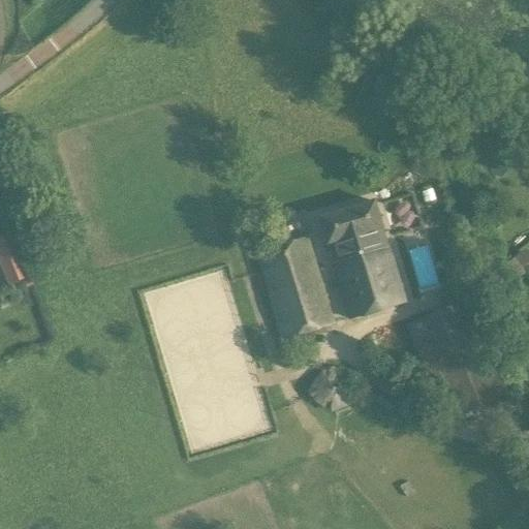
[(381,227),(380,227),(373,203),(319,218),(328,244),(325,244),(348,321),(405,304),(381,227)]
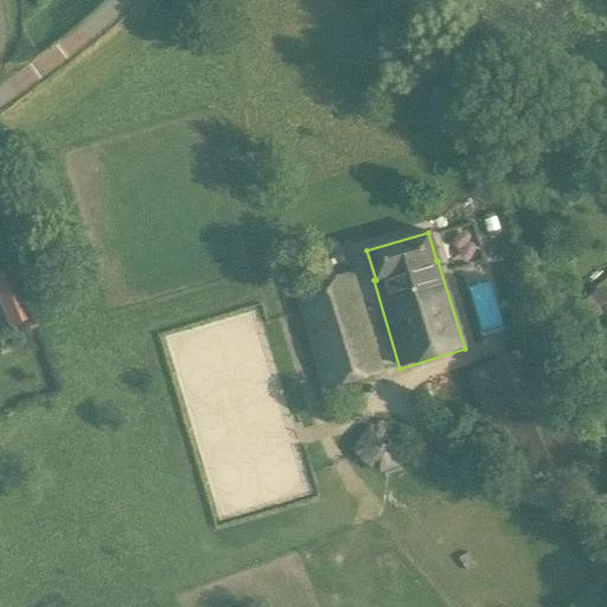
[(0,301),(10,326),(31,317),(11,268),(0,272),(0,301)]
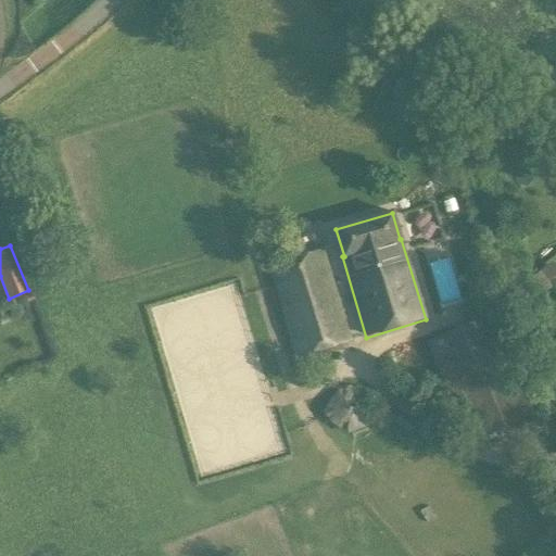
[(297,357),(352,341),(324,249),(269,266),(297,357)]
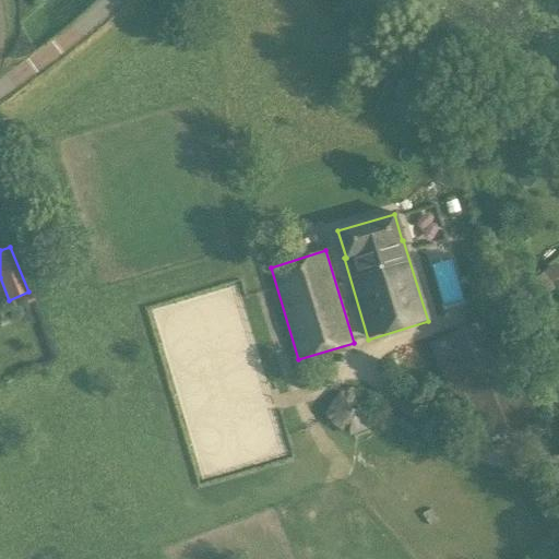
[(497,316),(429,345),(472,445),(540,415),(497,316)]
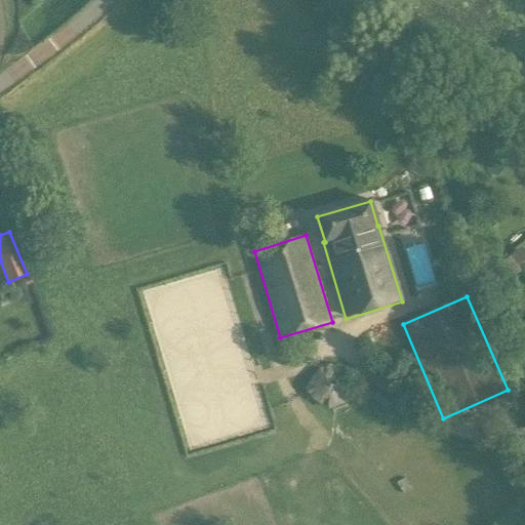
[(351,399),(349,371),(319,364),(303,388),(325,411),(351,399)]
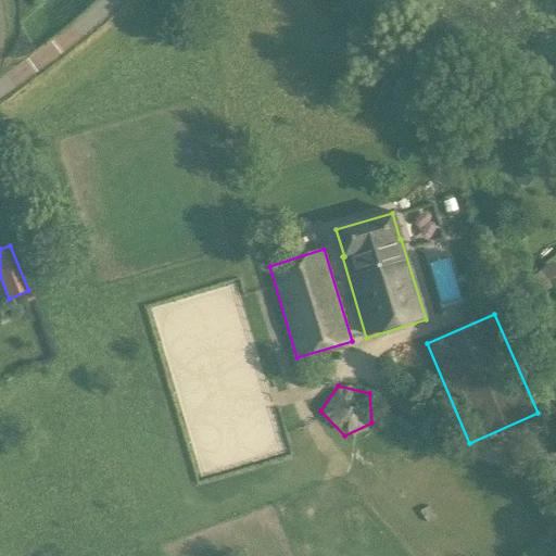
[(436,516),(429,505),(420,510),(428,521),(436,516)]
